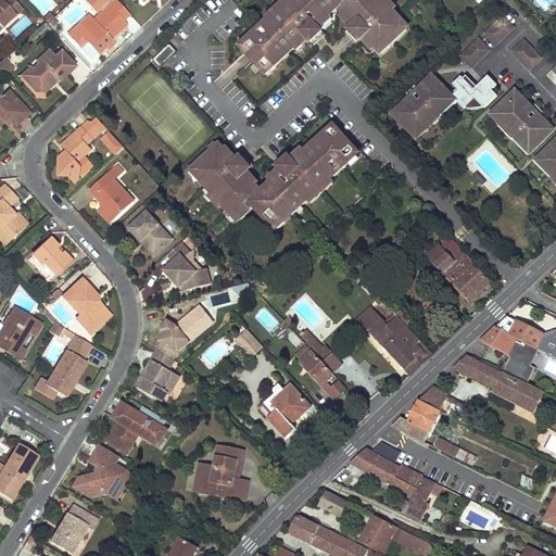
[(0,0),(0,32),(4,28),(24,10),(14,0),(2,0),(1,0),(0,0)]
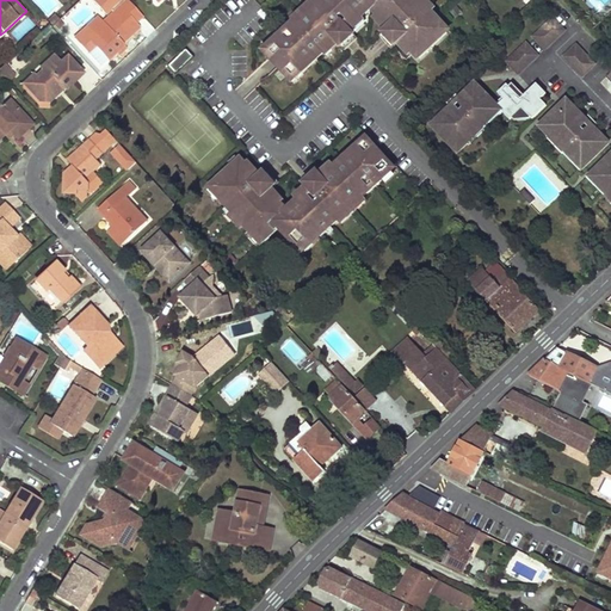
[(107,61),(124,45),(122,43),(139,28),(135,23),(142,17),(127,0),(93,0),(93,1),(106,14),(110,11),(113,13),(103,23),(102,24),(105,28),(93,38),(85,29),(74,38),(88,53),(96,47),(107,61)]
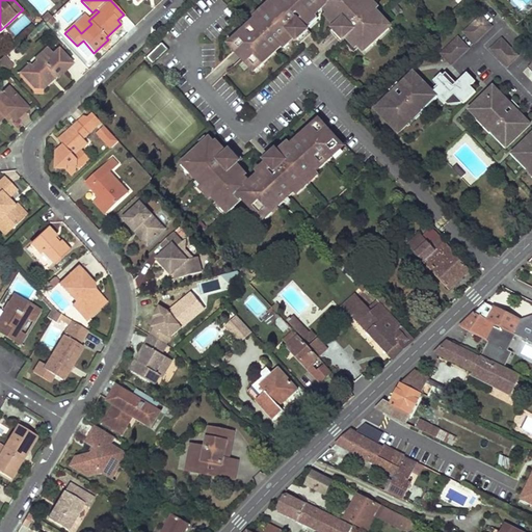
[(381,16),(371,5),(370,6),(365,0),(276,0),(273,4),(274,5),(262,16),(261,15),(240,34),(241,35),(230,46),(243,60),(245,57),(257,70),(287,42),(286,41),(292,35),(293,36),(299,31),(295,28),(301,22),(303,25),(310,20),(311,21),(323,8),(333,18),(334,17),(339,23),(345,17),(351,23),(345,29),(349,34),(355,40),(353,41),(364,52),(391,28),(380,17),(381,16)]
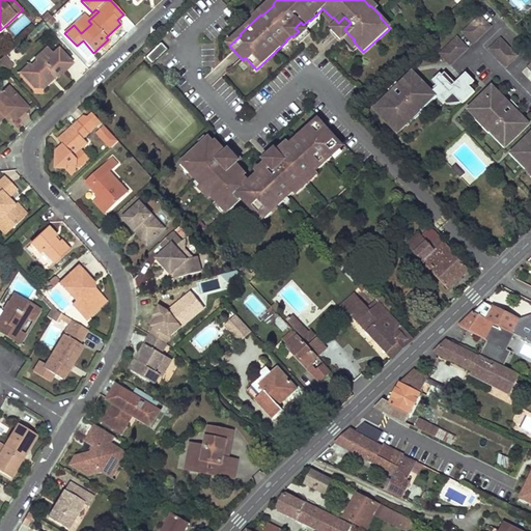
[(47,12),(43,17),(47,21),(52,17),(47,12)]
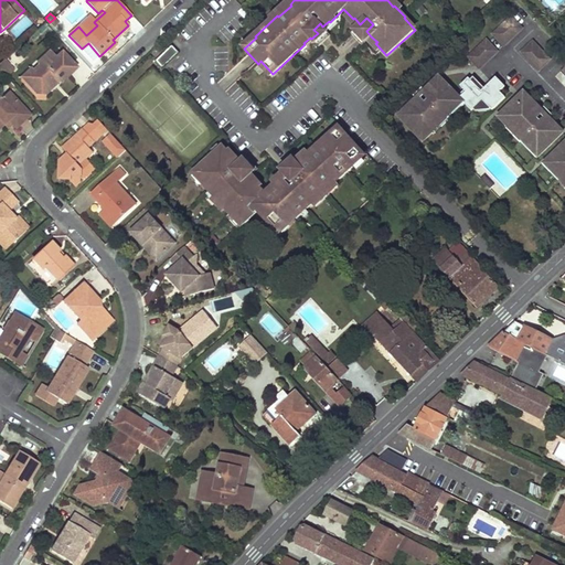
[(89,16),(78,27),(86,35),(97,25),(94,22),(95,21),(89,16)]
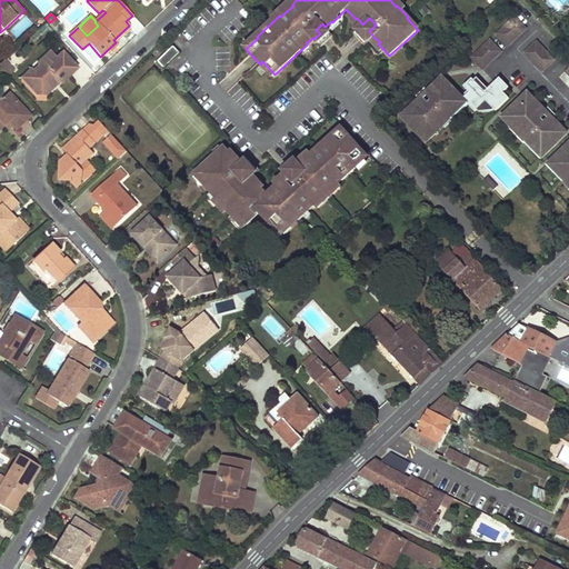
[(352,35),(363,47),(373,37),(369,31),(376,25),(369,18),(362,25),(352,35)]
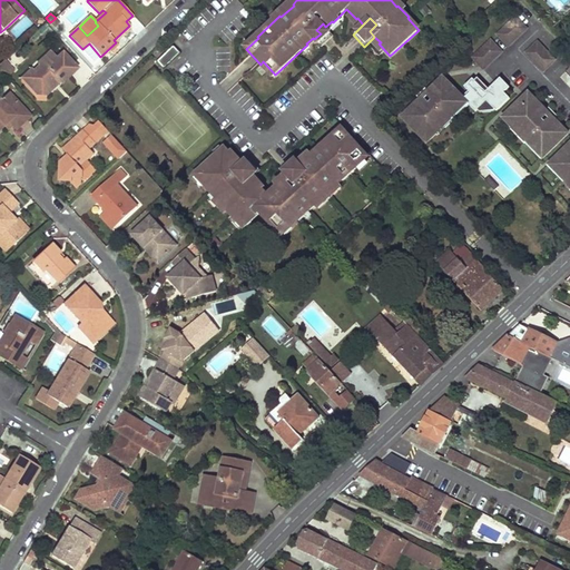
[(518,18),(499,35),(509,47),(528,30),(518,18)]
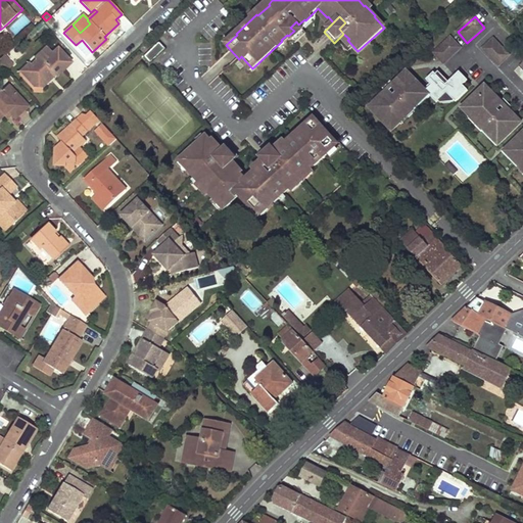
[(51,17),(47,21),(50,26),(55,20),(51,17)]
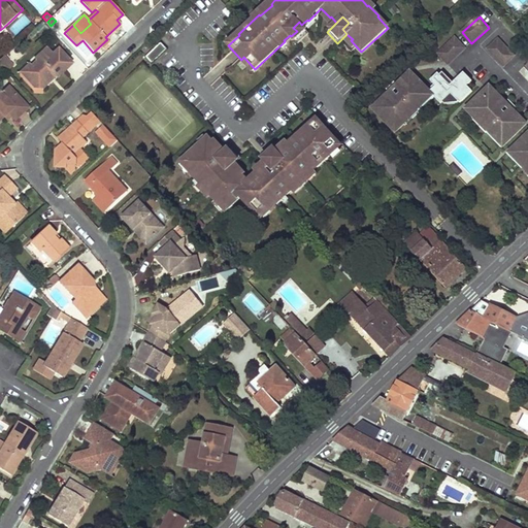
[(298,43),(309,33),(301,25),(299,22),(293,28),(297,31),(291,36),(298,43)]
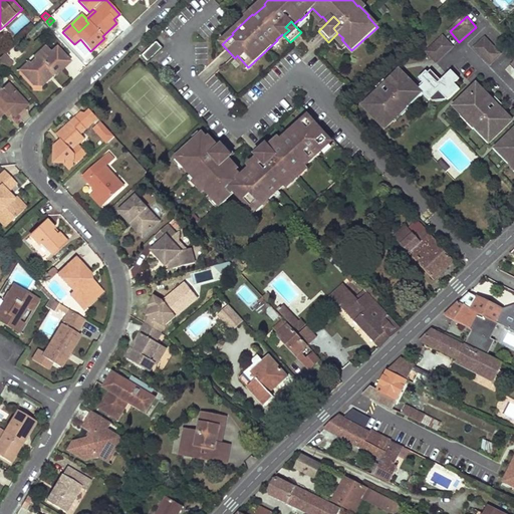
[(0,39),(9,31),(4,26),(0,29),(0,39)]
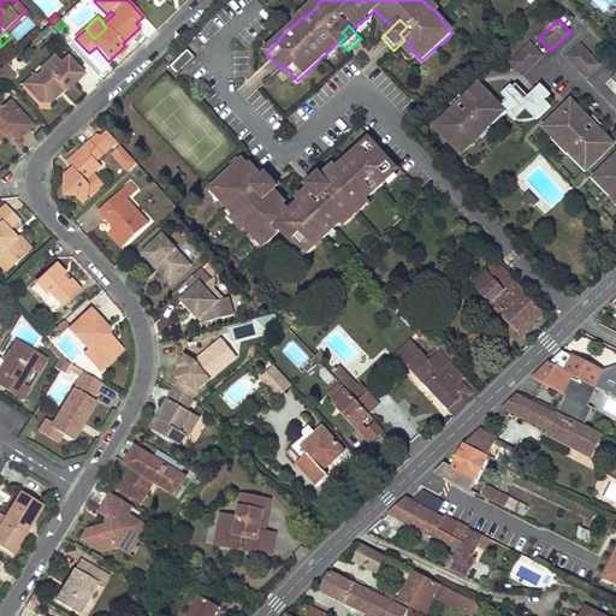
[(532,43),(515,58),(527,71),(544,57),(532,43)]
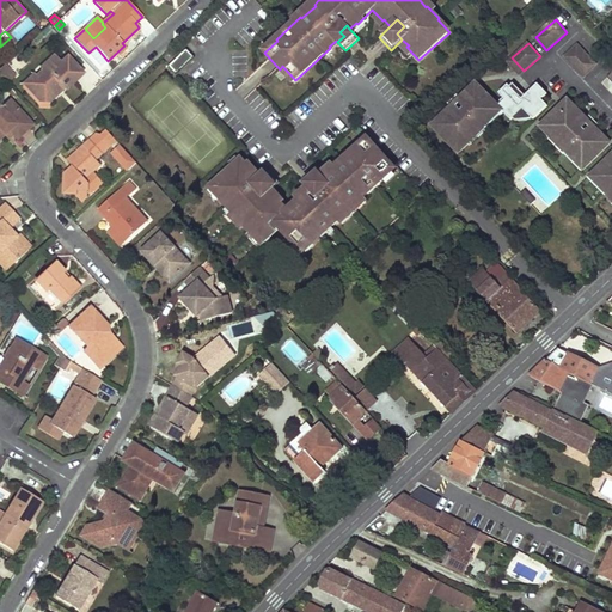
[(579,47),(565,57),(583,79),(597,67),(579,47)]
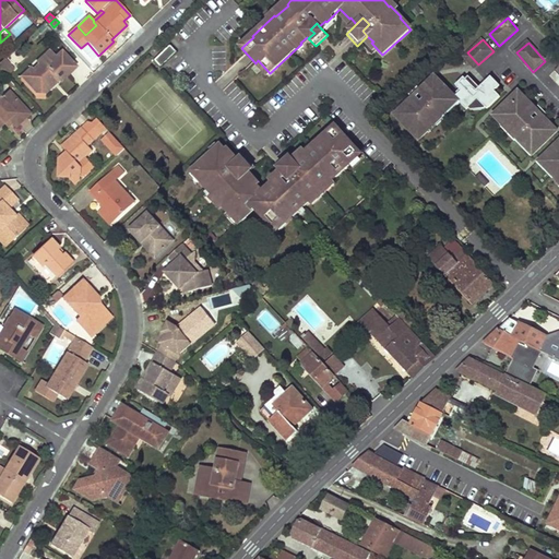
[(161,68),(177,52),(170,46),(154,61),(161,68)]
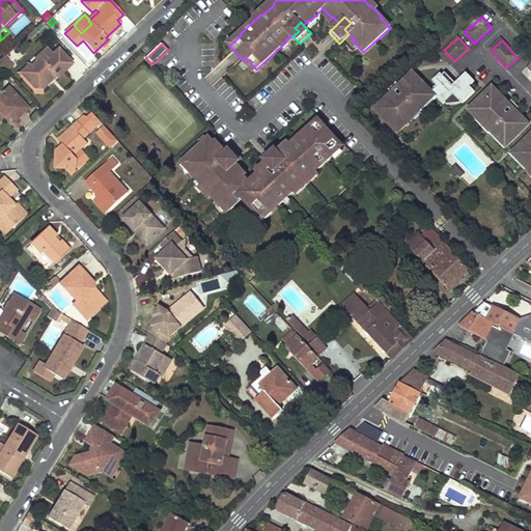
[(44,88),(51,82),(49,80),(54,75),(57,78),(73,63),(58,49),(52,55),(47,49),(35,59),(36,61),(30,66),(24,73),(31,81),(29,83),(34,88),(44,88)]
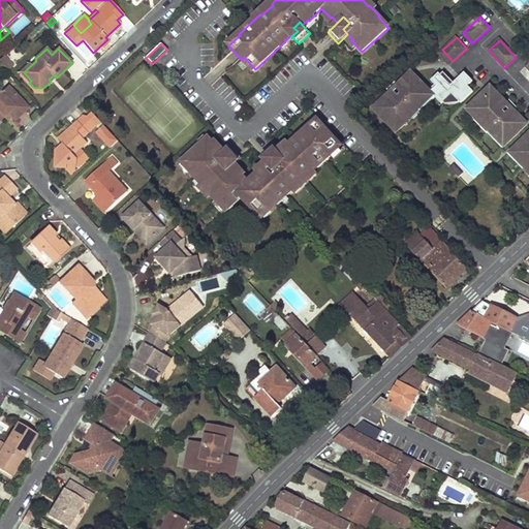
[(20,72),(29,83),(31,81),(24,72),(30,66),(29,64),(20,72)]
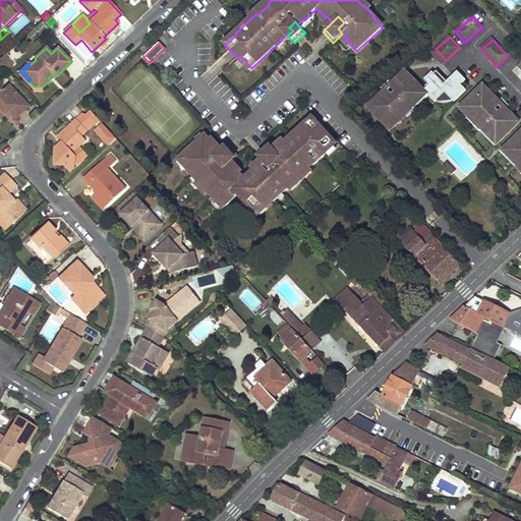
[(383,88),(366,103),(388,127),(396,119),(392,114),(406,102),(413,95),(416,98),(424,91),(427,94),(433,101),(444,92),(452,101),(465,90),(460,84),(465,79),(457,71),(444,83),(431,70),(424,77),(429,83),(423,89),(405,68),(391,80),(400,91),(395,95),(394,94),(391,97),(383,88)]
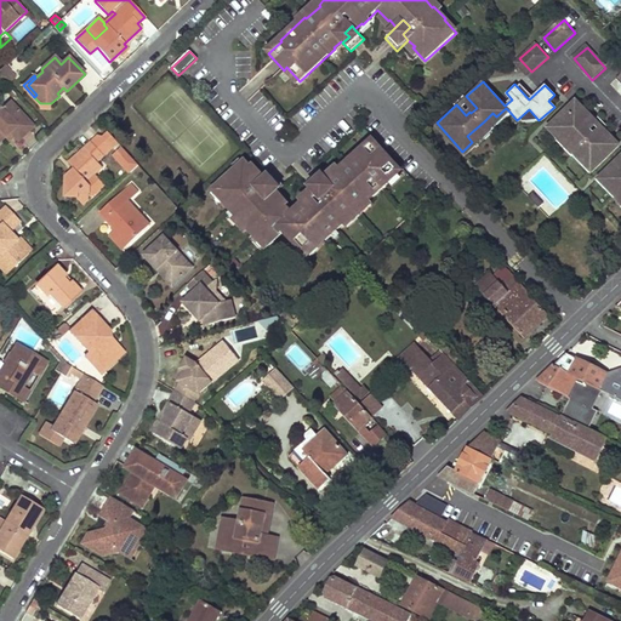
[(466,96),(456,104),(466,115),(469,112),(471,113),(477,108),(466,96)]
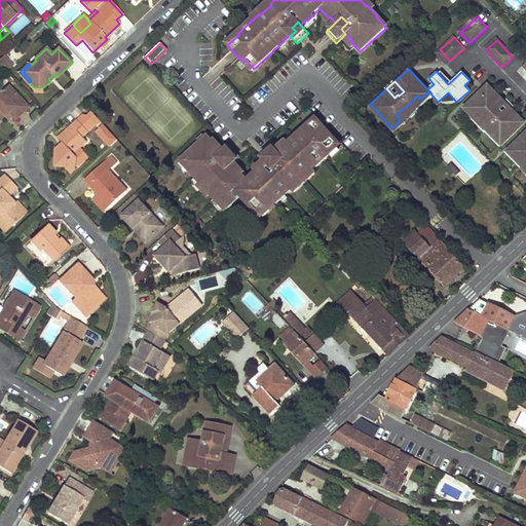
[(0,92),(0,119),(4,116),(7,112),(11,116),(14,120),(28,107),(8,86),(1,94),(0,92)]
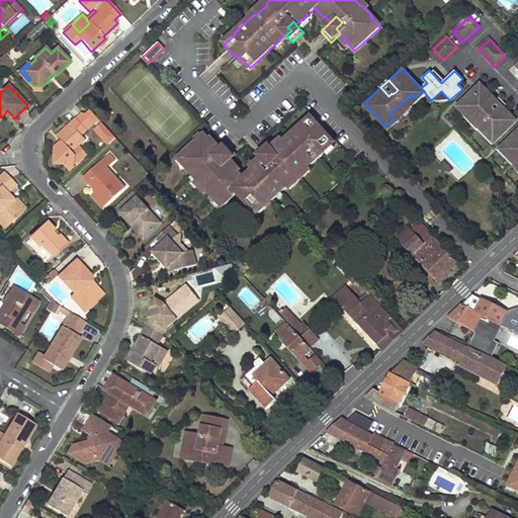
[(480,85),(455,106),(462,115),(467,110),(481,124),(487,132),(484,135),(492,143),(514,123),(502,109),(492,118),(488,113),(486,109),(495,101),(480,85)]
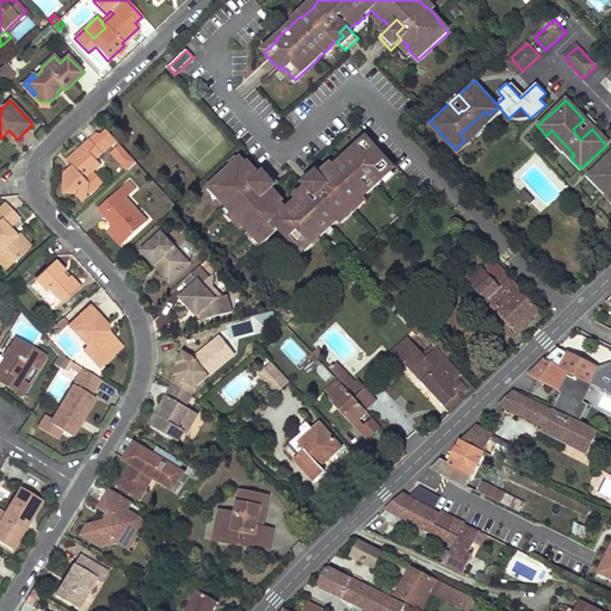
[(485,111),(476,119),(482,127),(501,110),(498,106),(488,115),(485,111)]
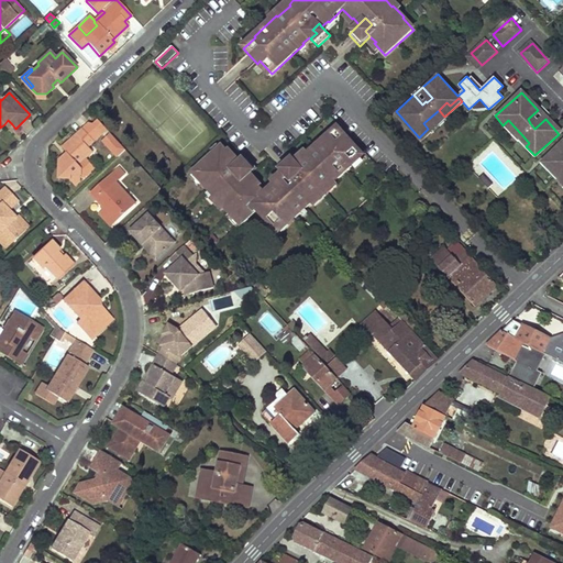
[(439,110),(423,123),(428,129),(429,130),(444,117),(439,110)]
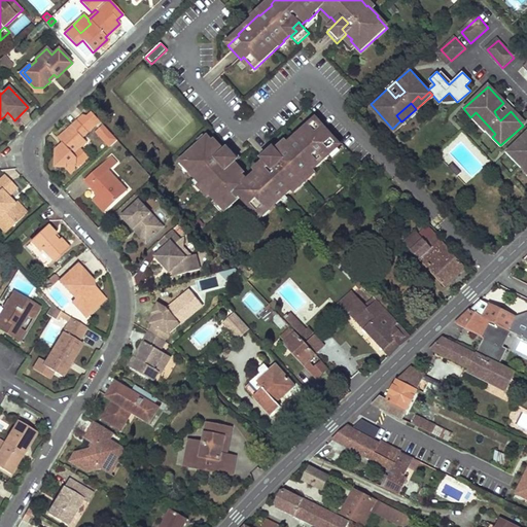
[(503,103),(494,111),(496,115),(500,120),(511,111),(503,103)]
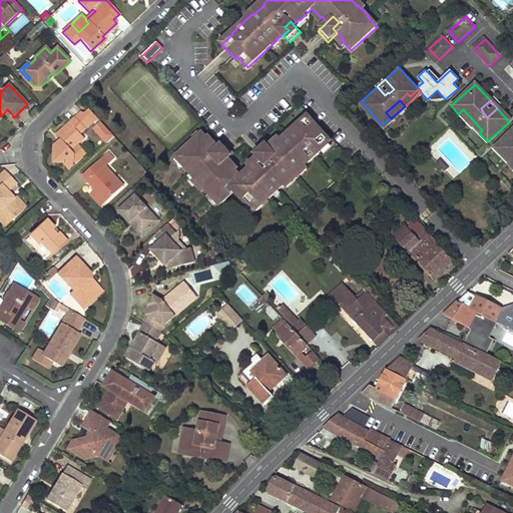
[(90,109),(84,114),(92,123),(97,118),(90,109)]
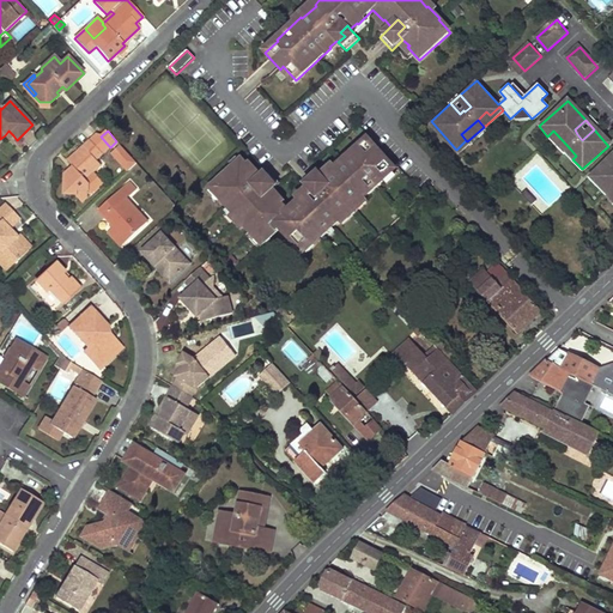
[(547,137),(546,138),(562,155),(569,147),(553,131),(547,137)]
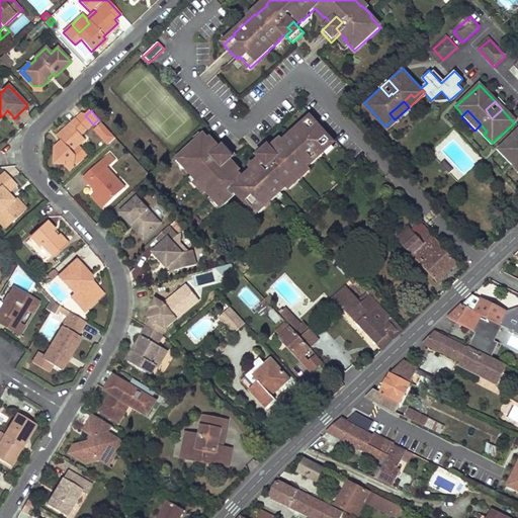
[(82,113),(76,118),(87,130),(93,124),(85,115),(82,113)]
